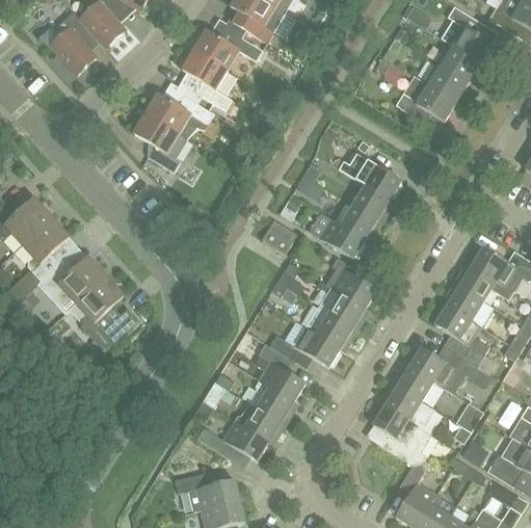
[(90,9),(80,19),(87,27),(106,47),(125,29),(107,9),(117,0),(91,0),(86,5),(90,9)]
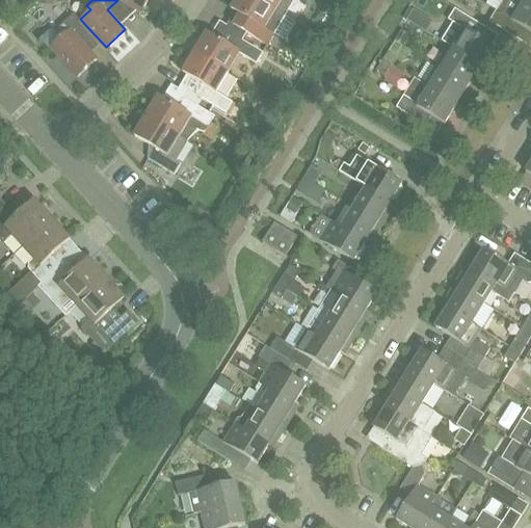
[(126,0),(141,9),(147,0),(126,0)]
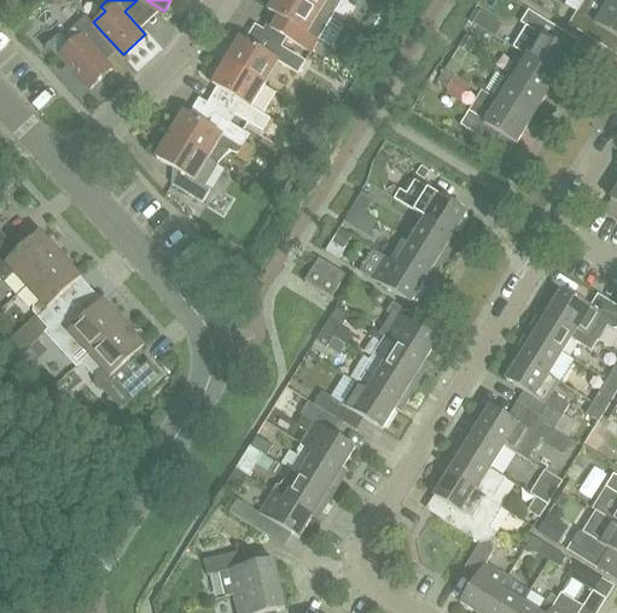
[(281,38),(284,34),(310,50),(331,15),(320,7),(308,0),(272,0),(267,7),(273,10),(262,27),(281,38)]
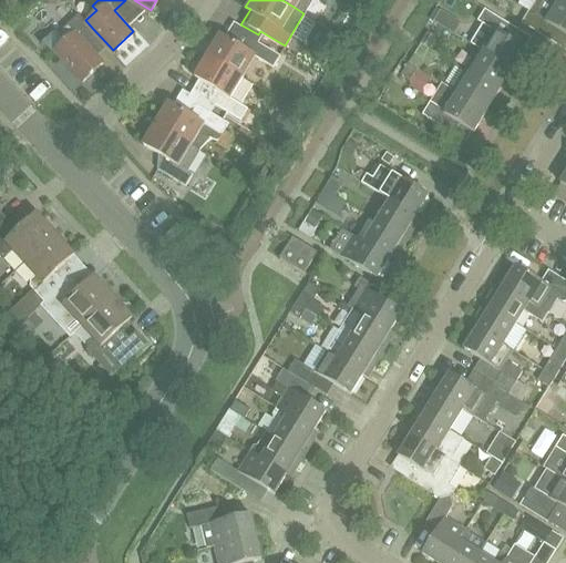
[(304,13),(311,0),(283,0),(294,7),(304,13)]
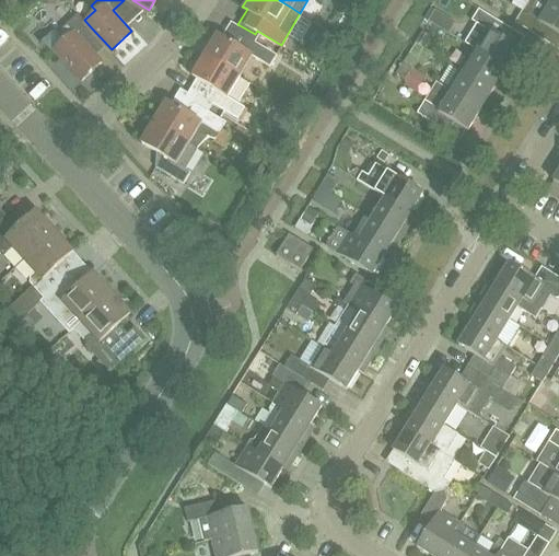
[(558,31),(558,2),(555,0),(528,0),(523,9),(522,8),(514,20),(544,38),(551,26),(558,31)]
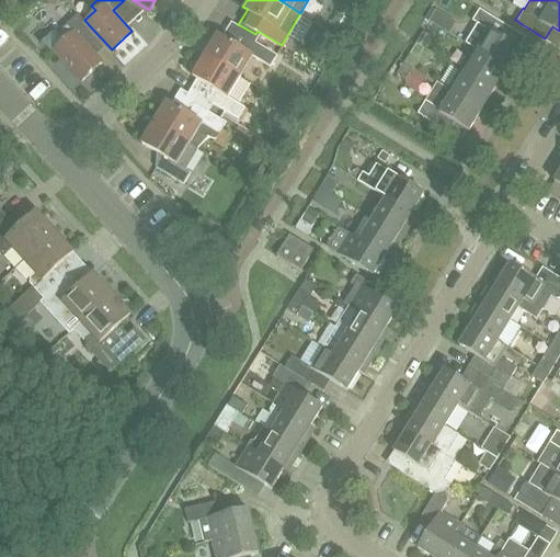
[(479,7),(471,18),(478,21),(465,41),(472,45),(472,46),(505,67),(526,35),(479,7)]
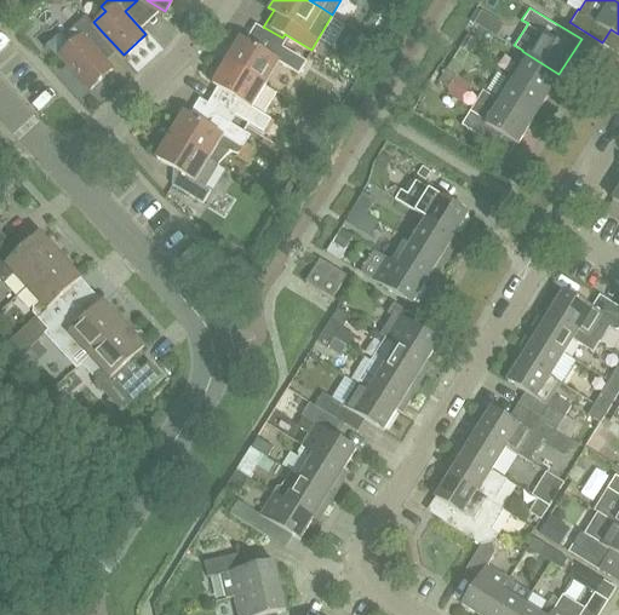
[(481,9),(473,21),(480,24),(487,12),(481,9)]
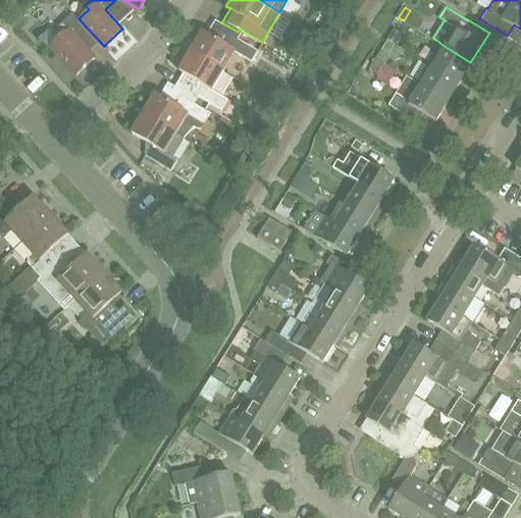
[(75,36),(86,27),(79,18),(71,10),(53,28),(60,35),(50,44),(75,72),(94,55),(75,36)]
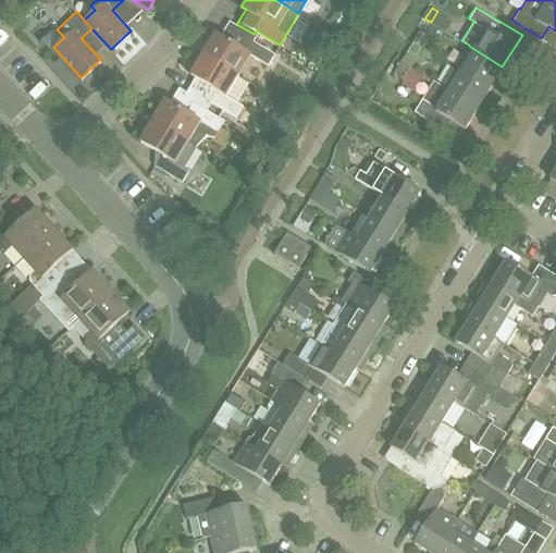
[(420,28),(412,39),(422,45),(429,34),(420,28)]
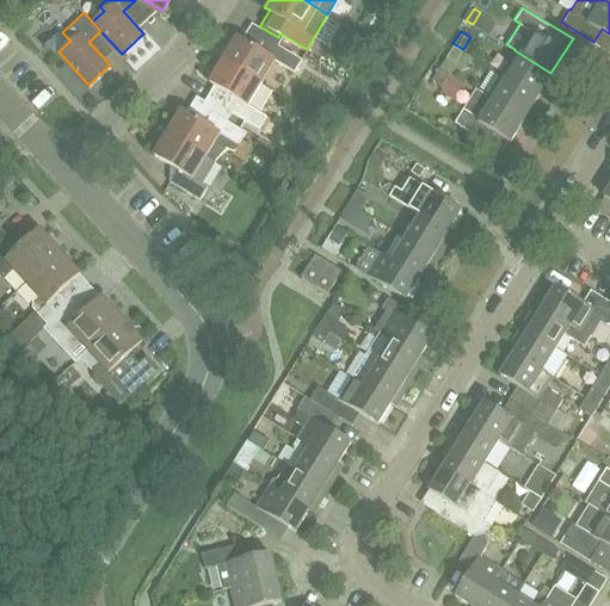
[(260,49),(241,37),(236,35),(222,57),(262,80),(275,59),(294,69),(301,57),(267,37),(260,49)]
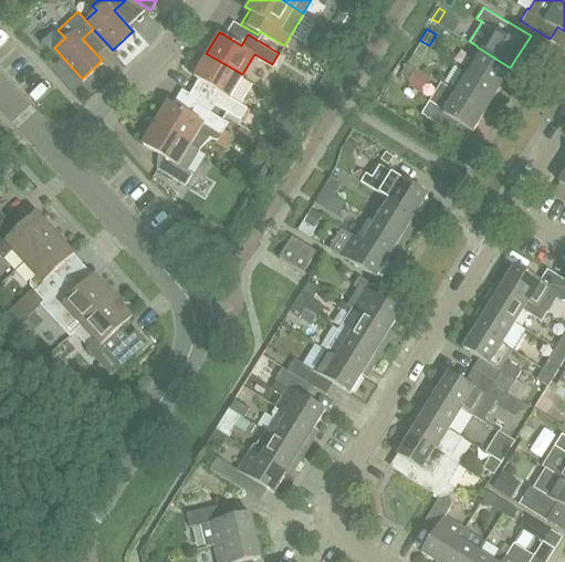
[(429,45),(419,40),(412,51),(421,58),(429,45)]
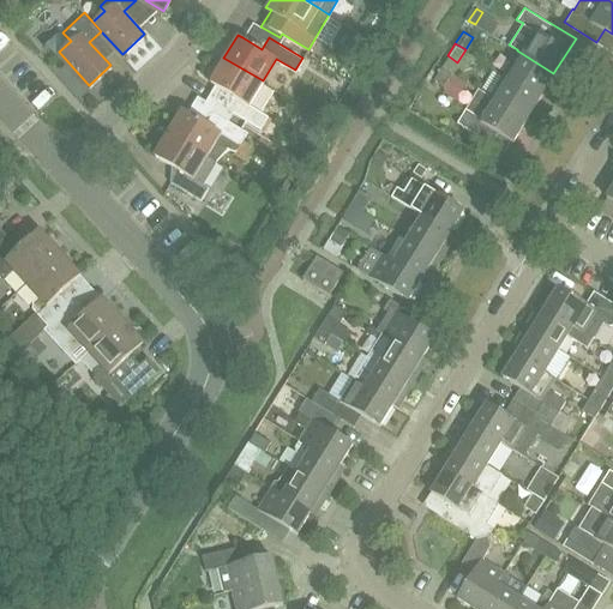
[(504,72),(540,95),(553,73),(517,50),(504,72)]
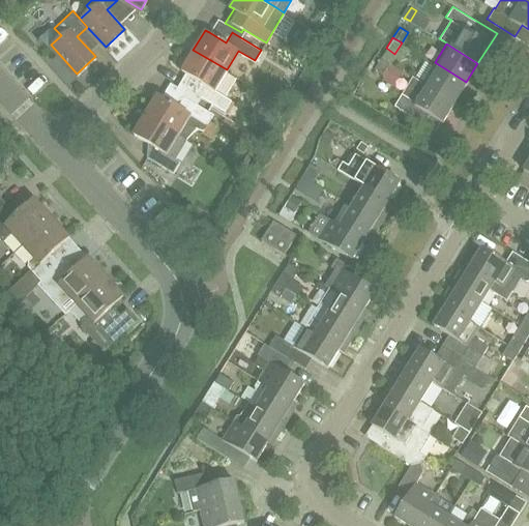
[(181,69),(186,72),(202,82),(195,92),(225,110),(231,99),(214,89),(227,69),(193,50),(181,69)]
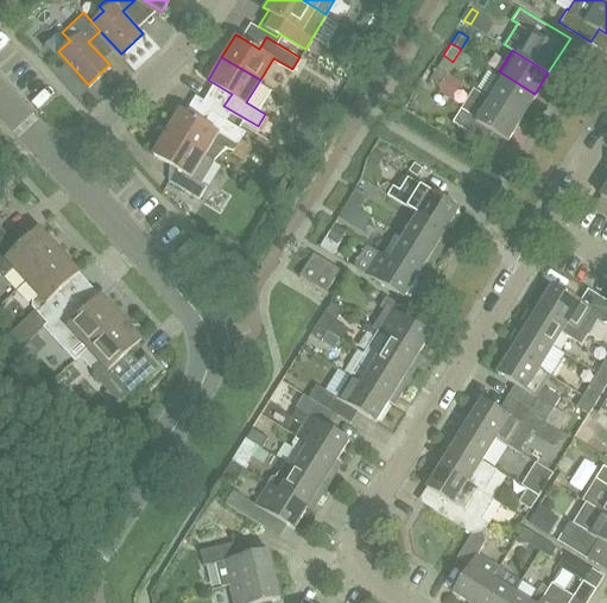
[(440,83),(447,70),(437,64),(430,77),(440,83)]
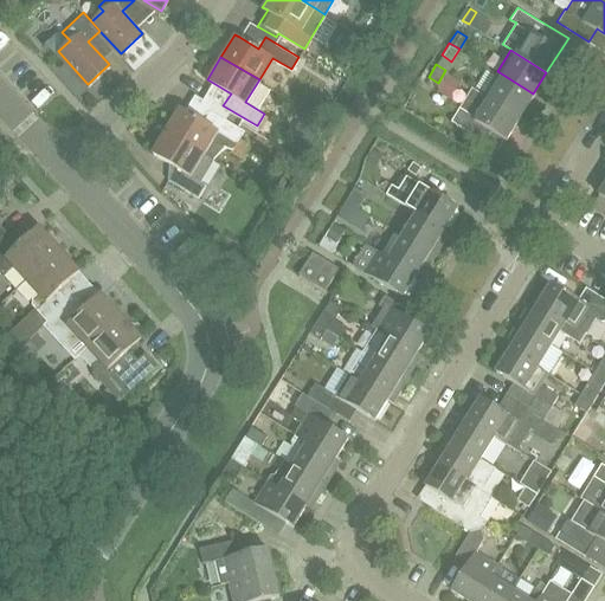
[(533,94),(497,71),(483,94),(520,116),(533,94)]
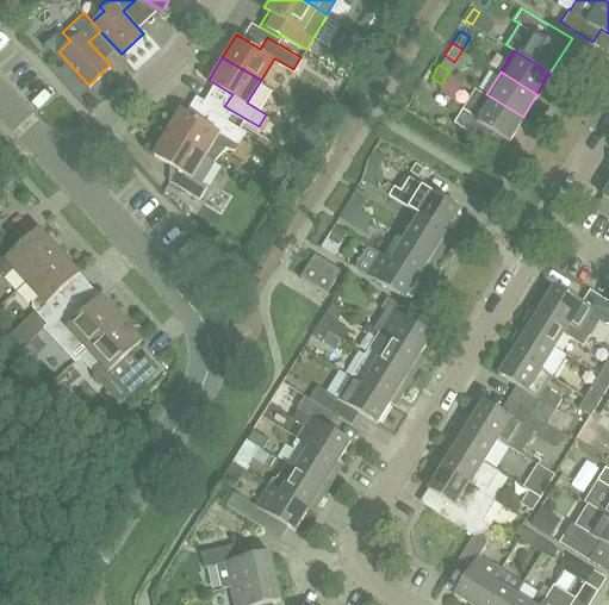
[(448,73),(439,89),(453,98),(463,82),(448,73)]
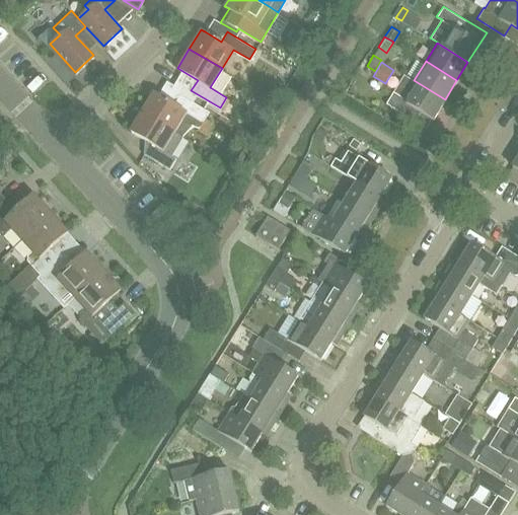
[(403,96),(392,89),(385,101),(421,124),(426,115),(433,119),(445,99),(414,80),(403,96)]
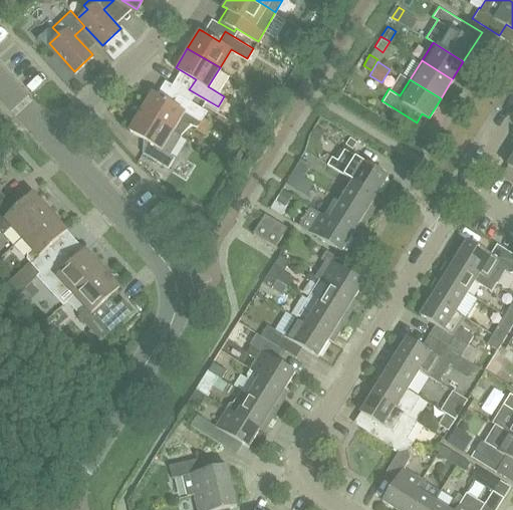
[(197,126),(200,120),(207,109),(178,92),(172,102),(152,90),(141,109),(173,129),(181,135),(191,123),(197,126)]
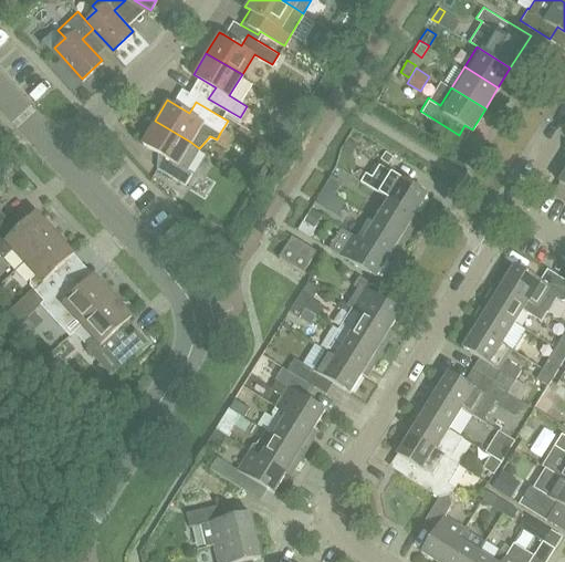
[(199,148),(190,142),(155,121),(142,142),(164,155),(157,166),(185,183),(191,172),(187,168),(199,148)]
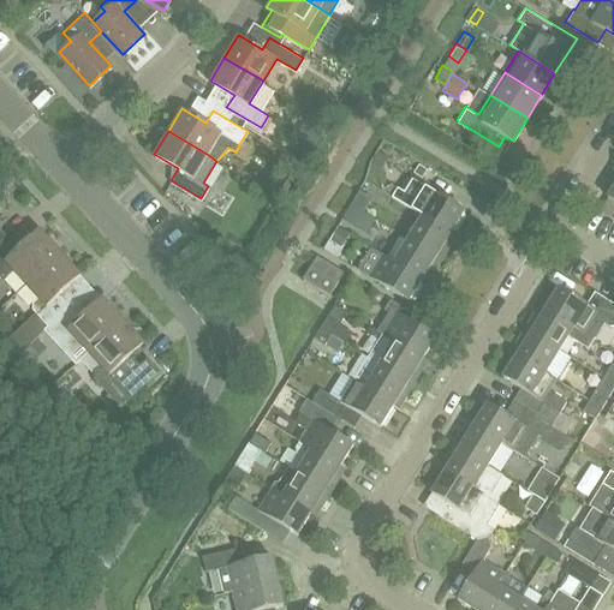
[(377,148),(370,161),(380,167),(387,154),(379,149),(377,148)]
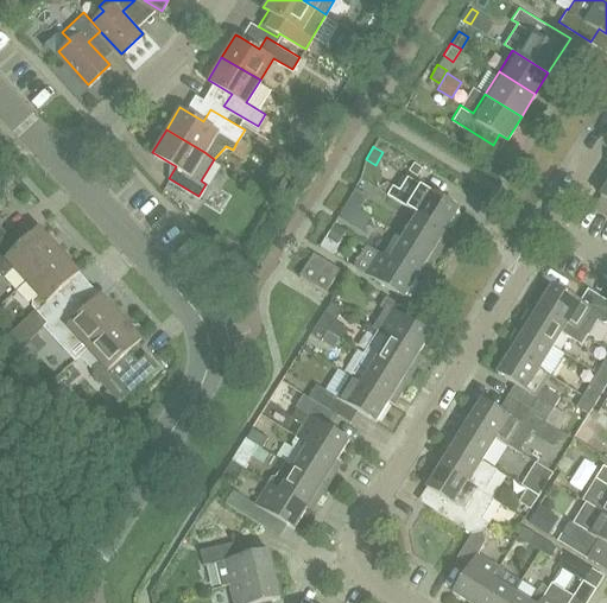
[(419,182),(412,195),(393,183),(387,192),(406,204),(446,228),(459,207),(419,182)]
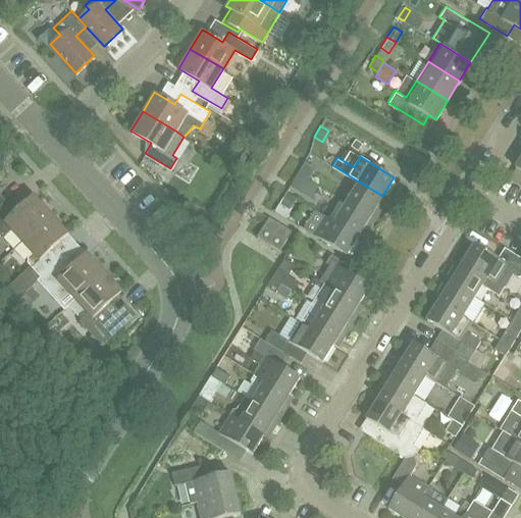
[(305,159),(303,162),(297,171),(308,177),(315,165),(305,159)]
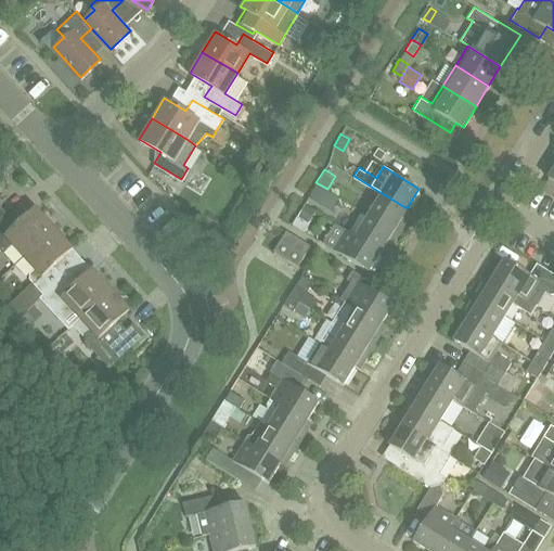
[(327,189),(316,182),(310,192),(309,194),(320,202),(327,189)]
